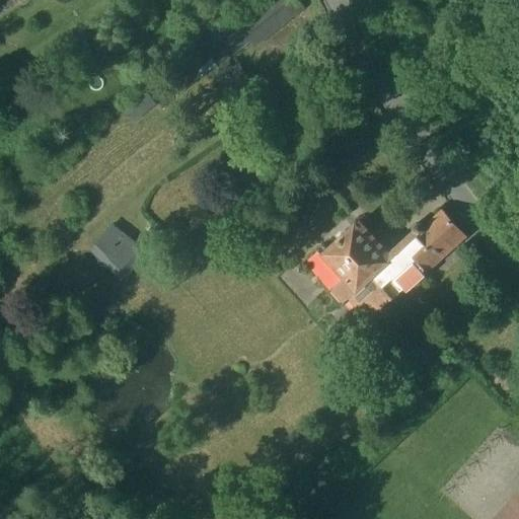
[(228,0),(235,10),(245,3),(242,0),(228,0)]
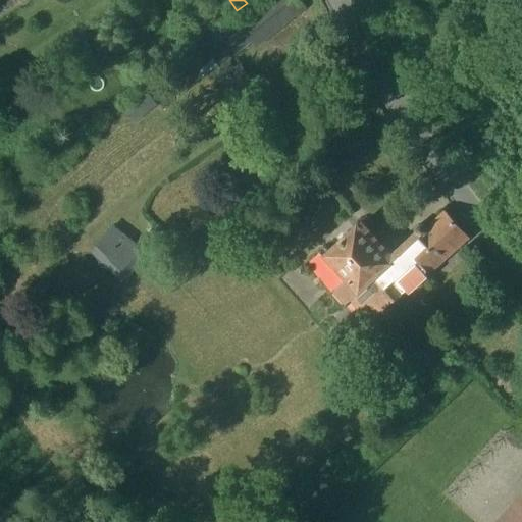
[(265,38),(267,40),(305,9),(304,8),(303,8),(265,38)]
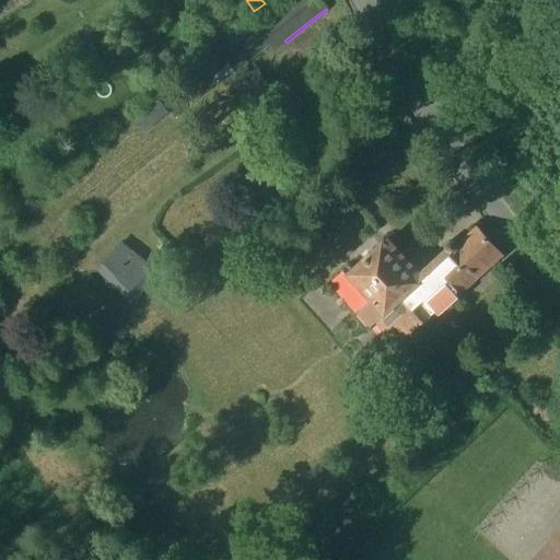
[(384,242),(353,270),(349,266),(331,281),(359,312),(371,325),(375,321),(377,322),(378,321),(399,343),(421,325),(421,326),(429,318),(436,311),(442,312),(453,302),(452,302),(452,296),(459,290),(501,254),(478,229),(459,245),(456,241),(451,241),(446,244),(446,249),(451,254),(420,281),(384,242)]
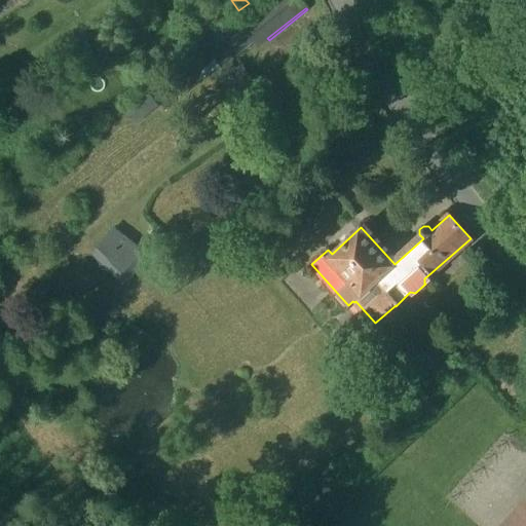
[(102,253),(126,274),(142,257),(137,252),(139,250),(114,229),(107,237),(112,240),(102,253)]
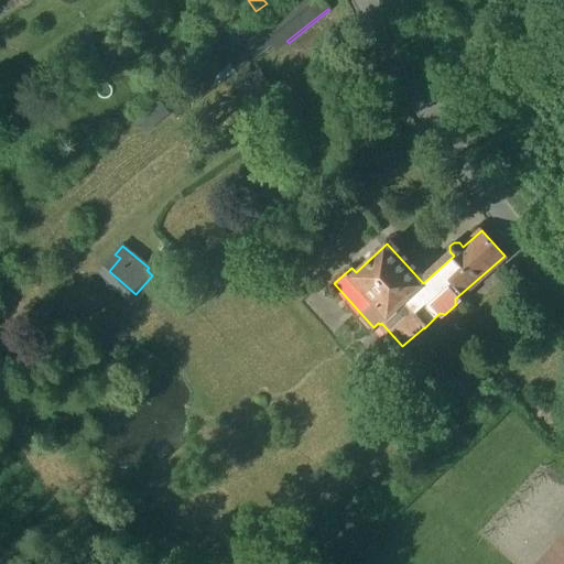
[(98,273),(104,277),(109,271),(120,258),(115,255),(98,273)]
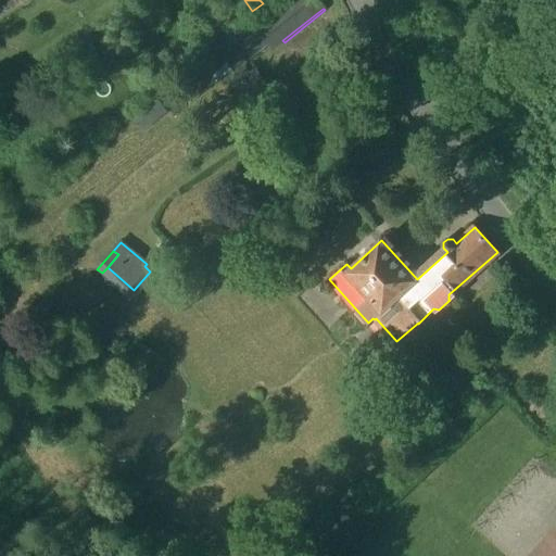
[(134,290),(108,267),(102,273),(128,297),(134,290)]
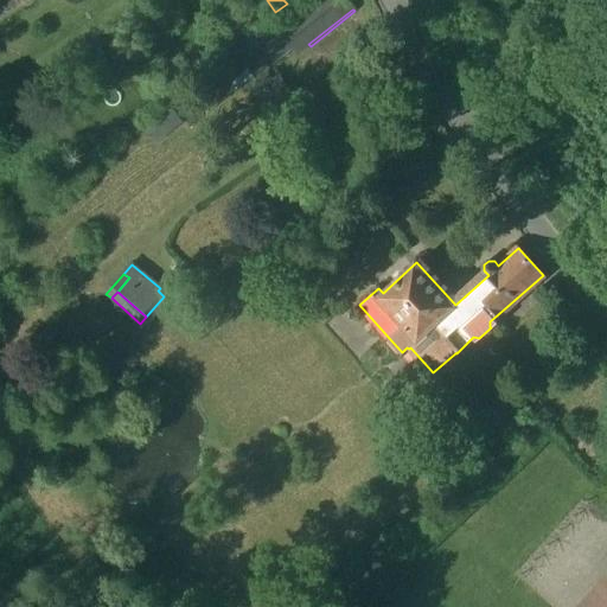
[(164,296),(146,317),(140,324),(145,327),(172,296),(167,292),(164,296)]
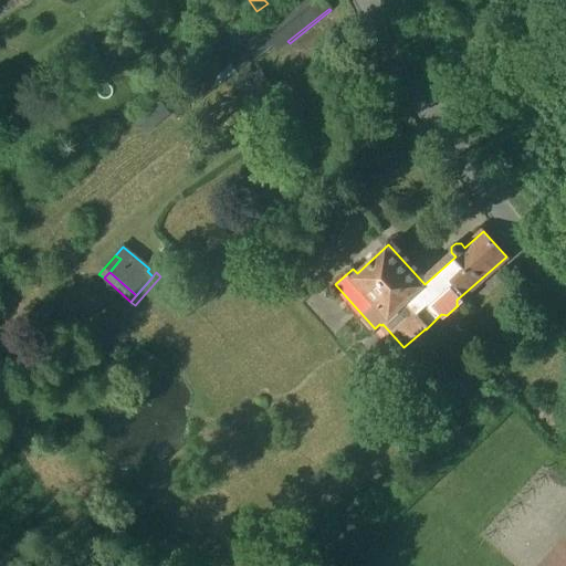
[(565,565),(565,538),(542,565),(565,565)]
